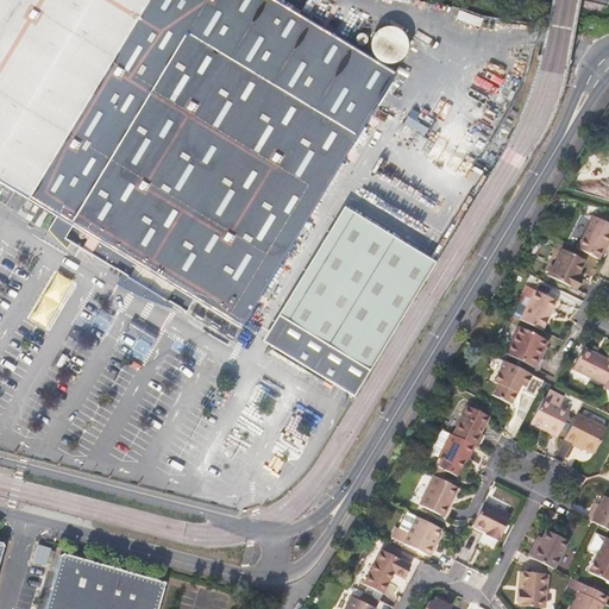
[(0,0),(0,26),(16,0),(0,0)]
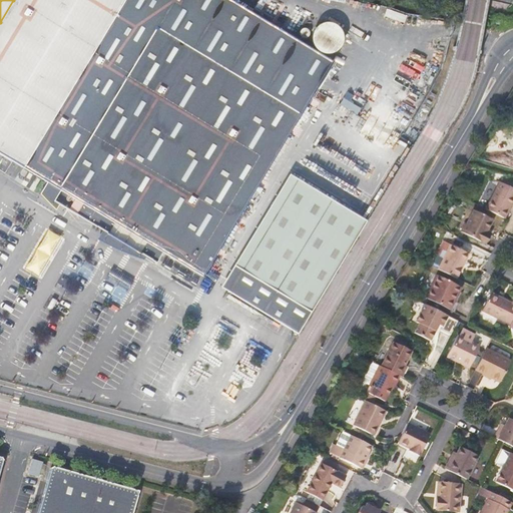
[(13,0),(0,22),(0,152),(48,181),(41,192),(59,203),(96,225),(124,242),(150,259),(156,263),(163,251),(202,276),(319,88),(266,54),(281,31),(231,0),(13,0)]
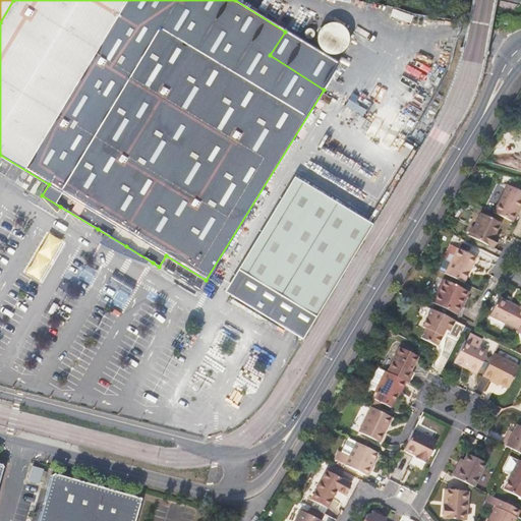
[(412,21),(413,14),(399,10),(398,17),(412,21)]
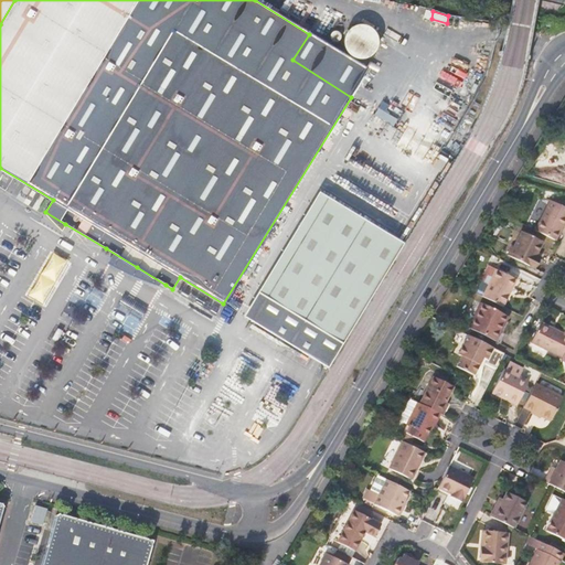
[(351,97),(368,71),(309,34),(292,60),(351,97)]
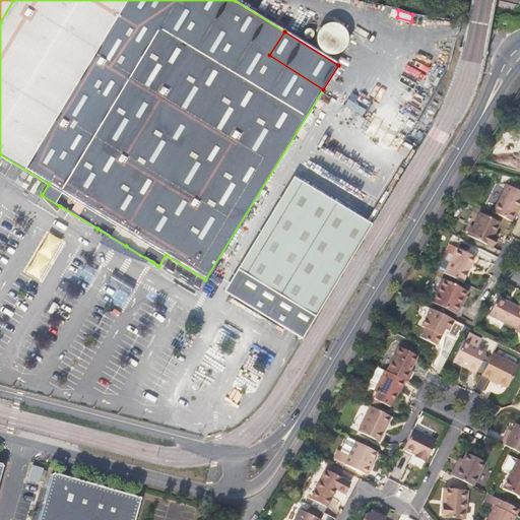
[(426,76),(428,64),(413,62),(411,74),(426,76)]
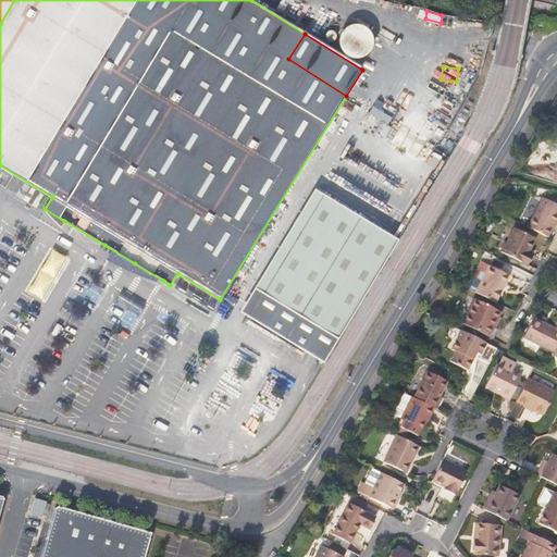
[(376,102),(370,111),(388,123),(394,114),(376,102)]
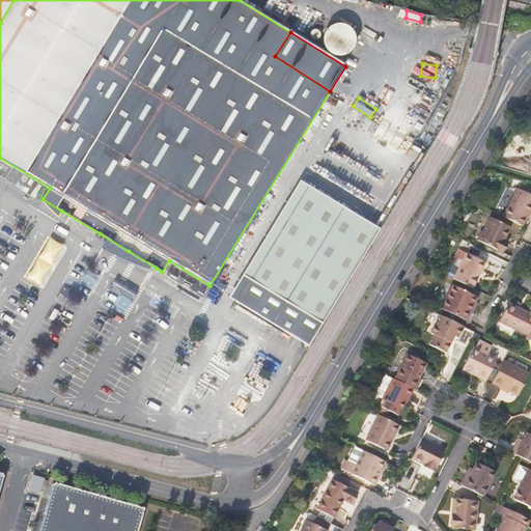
[(516,188),(503,216),(523,225),(530,208),(530,194),(524,191),(526,188),(519,184),(518,188),(516,188)]
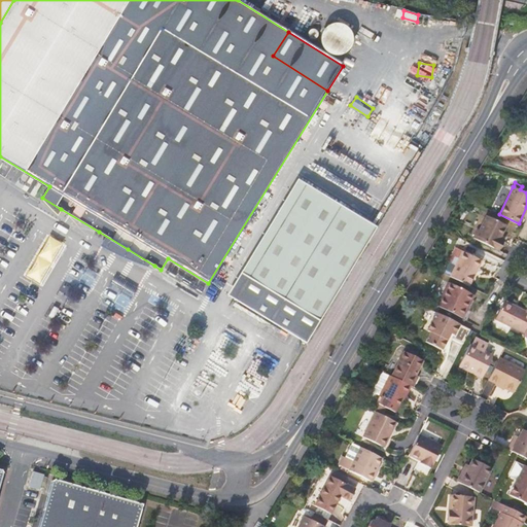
[(249,276),(320,319),(377,226),(305,184),(249,276)]
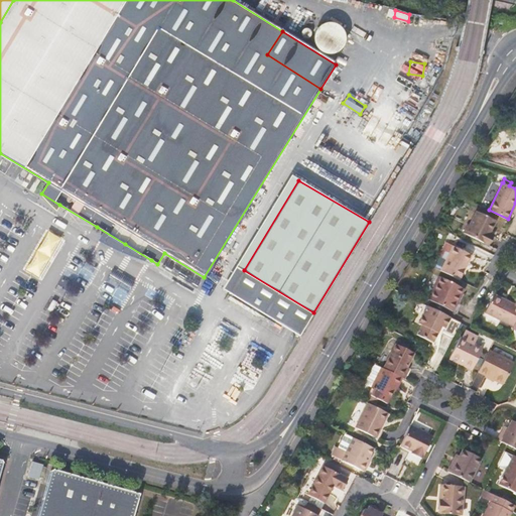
[(496,220),(477,211),(471,225),(468,224),(464,233),(479,240),(484,231),(489,233),(496,220)]
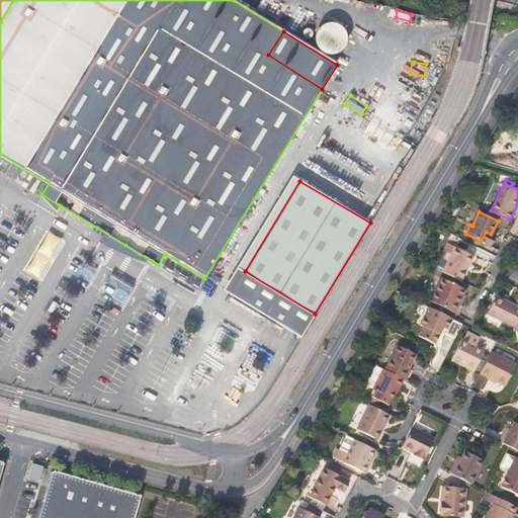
[(150,264),(152,261),(125,245),(97,228),(92,237),(98,242),(113,250),(150,264)]
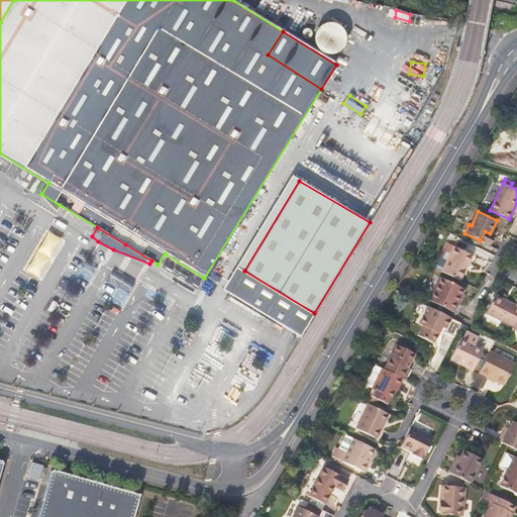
[(485,231),(480,240),(488,243),(492,234),(490,233),(485,231)]
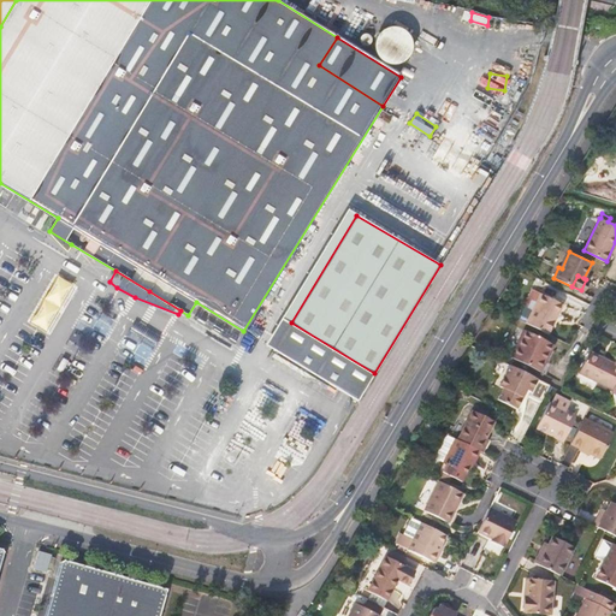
[(542,292),(527,323),(549,333),(563,303),(542,292)]
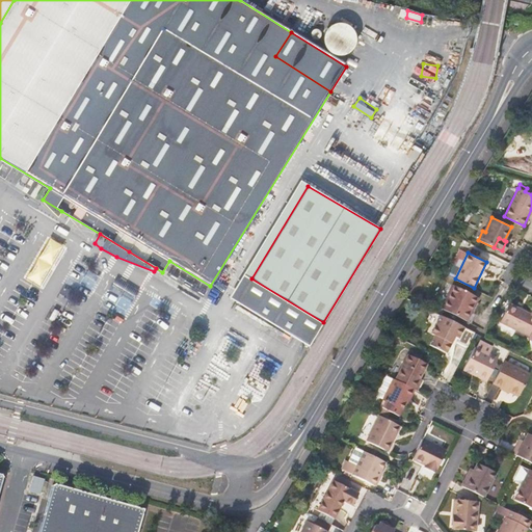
[(126,313),(140,289),(117,275),(104,300),(126,313)]
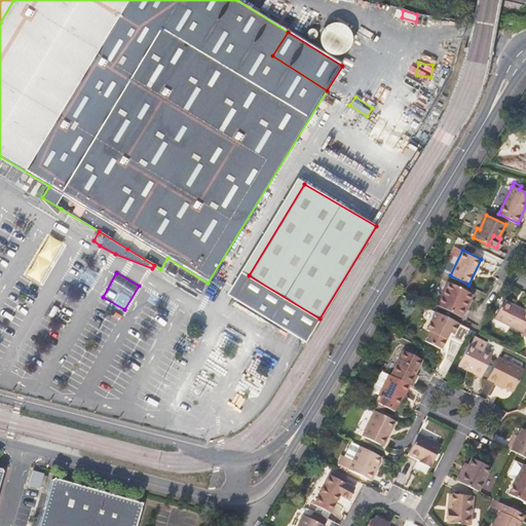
[(234,299),(305,342),(320,318),(249,275),(234,299)]
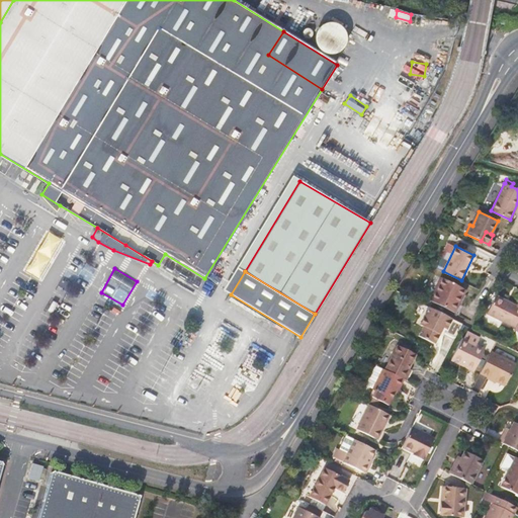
[(441,277),(430,299),(455,312),(460,301),(458,300),(464,288),(441,277)]
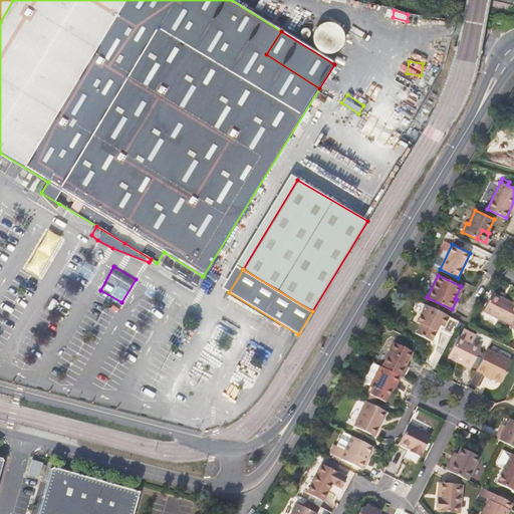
[(455,298),(457,299),(463,287),(461,286),(455,298)]
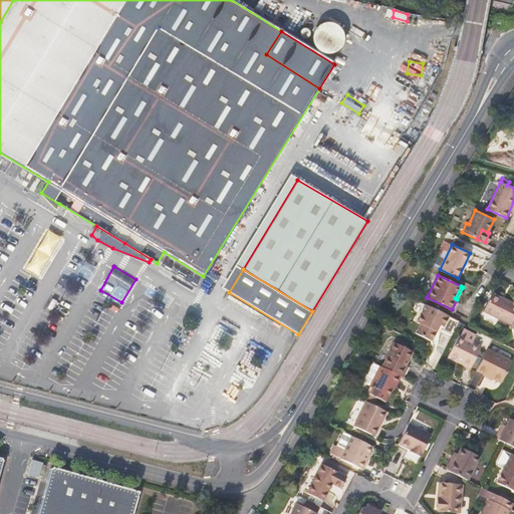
[(482,310),(511,325),(513,318),(513,300),(512,302),(492,292),(482,310)]
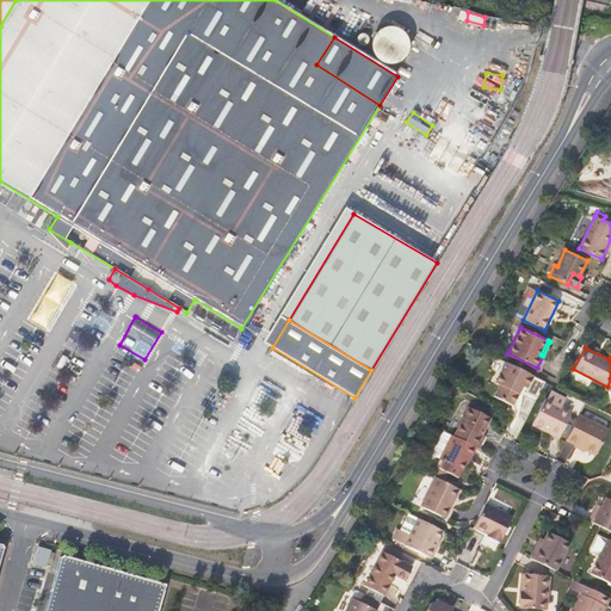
[(534,376),(505,362),(495,381),(499,382),(493,394),(513,405),(523,386),(528,388),(534,376)]
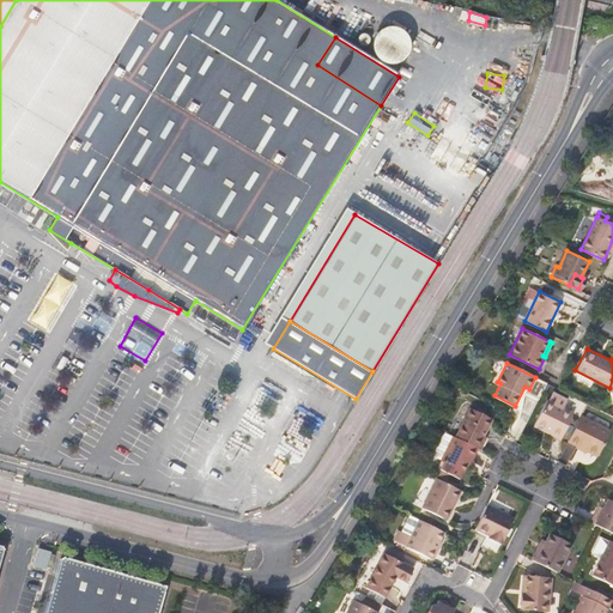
[(562,396),(558,405),(574,412),(577,405),(562,396)]
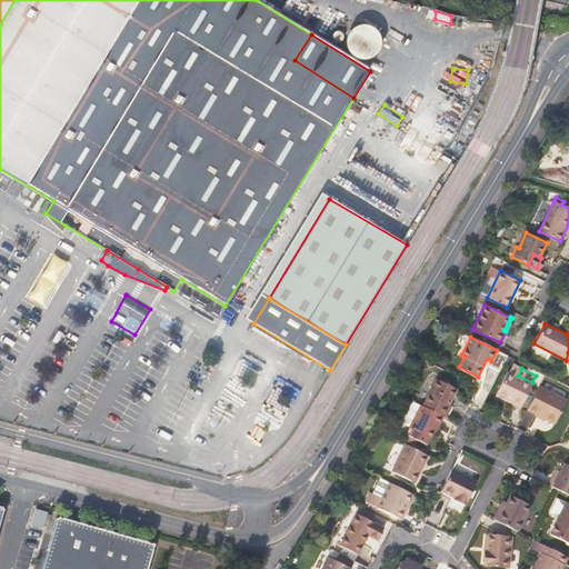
[(518,376),(508,370),(496,395),(520,408),(533,383),(532,382),(518,376)]
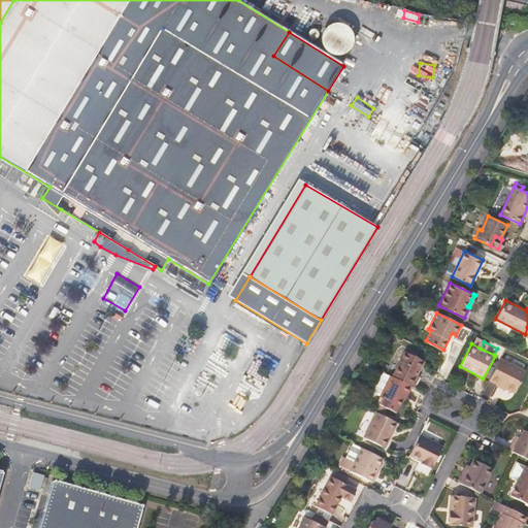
[(405,350),(392,376),(411,387),(414,388),(419,376),(417,374),(424,360),(405,350)]
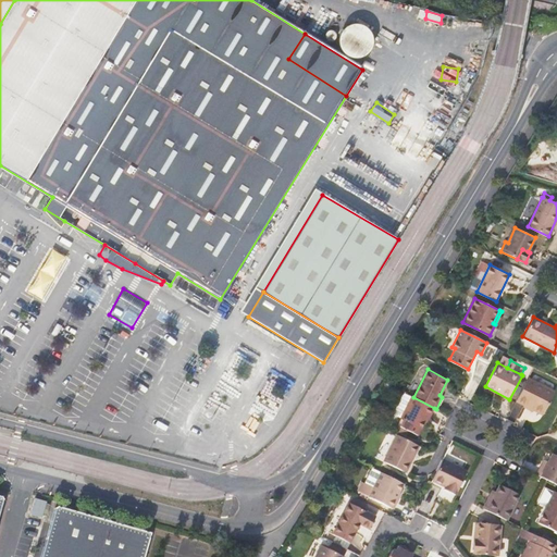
[(528,378),(517,400),(543,413),(554,392),(528,378)]
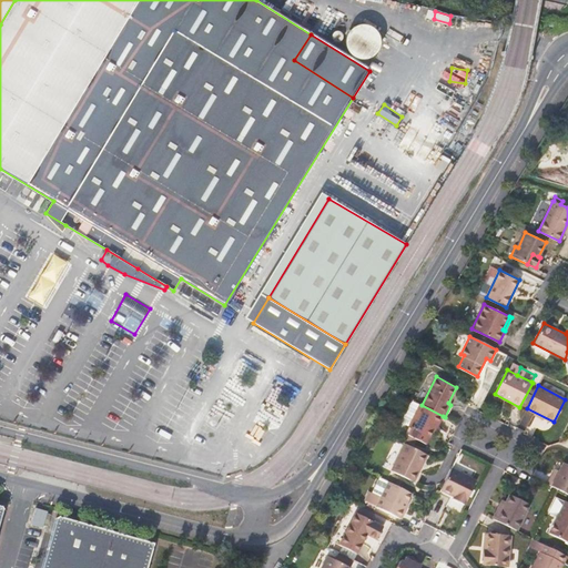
[(418,404),(411,399),(401,418),(402,423),(408,425),(418,404)]
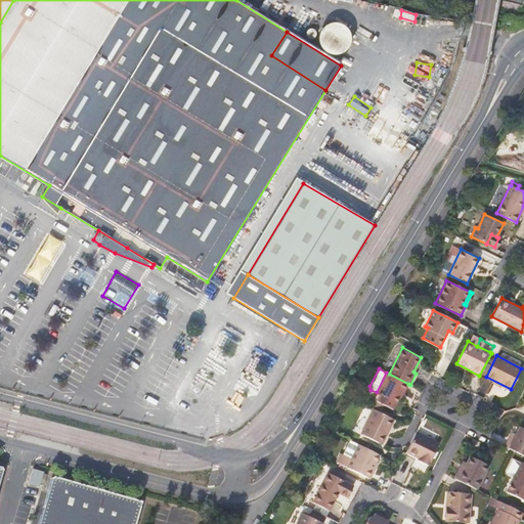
[(389,374),(386,373),(377,392),(380,394),(382,395),(385,397),(382,403),(392,408),(398,397),(402,390),(405,391),(408,384),(389,374)]
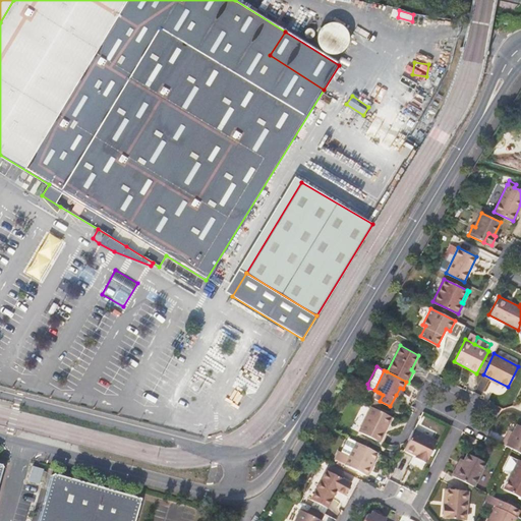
[(413,371),(408,383),(410,384),(416,372),(413,371)]
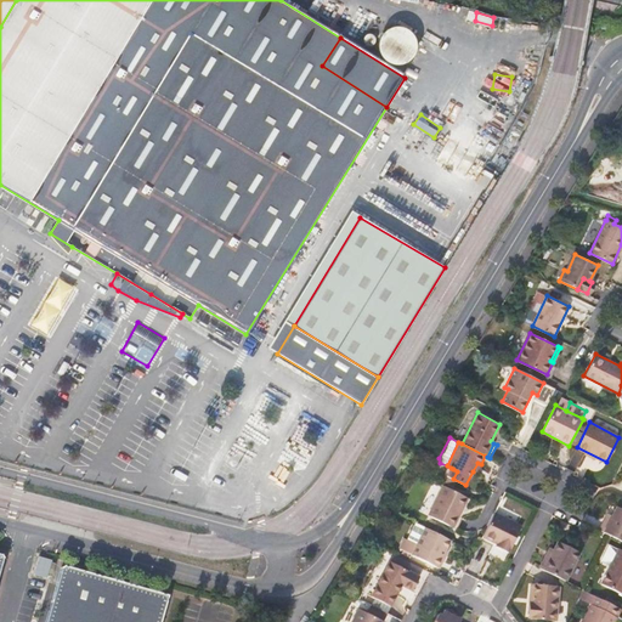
[(453,469),(451,468),(447,475),(453,479),(457,471),(453,469)]
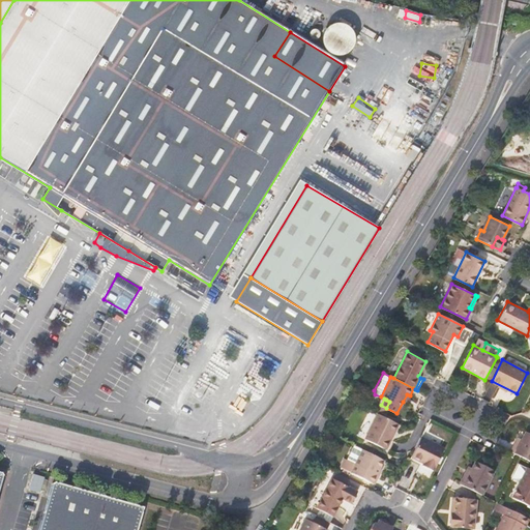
[(399,424),(378,414),(365,438),(386,448),(391,439),(388,438),(392,431),(395,432),(399,424)]
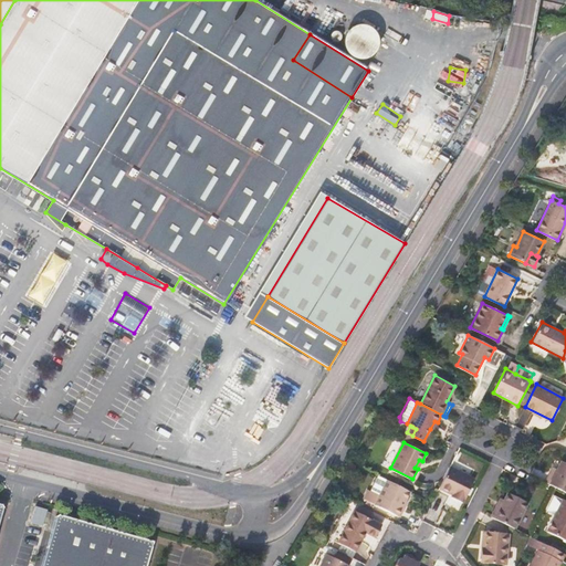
[(549,474),(546,482),(565,492),(565,462),(562,460),(557,469),(554,477),(549,474)]
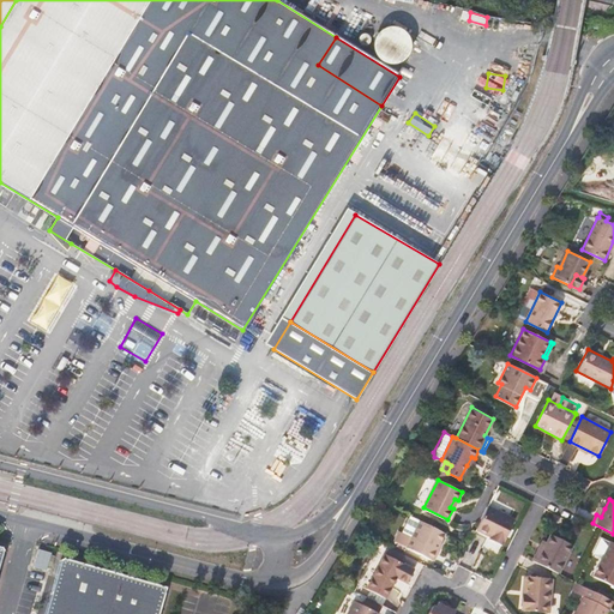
[(488,506),(476,529),(492,536),(491,540),(501,546),(515,519),(488,506)]
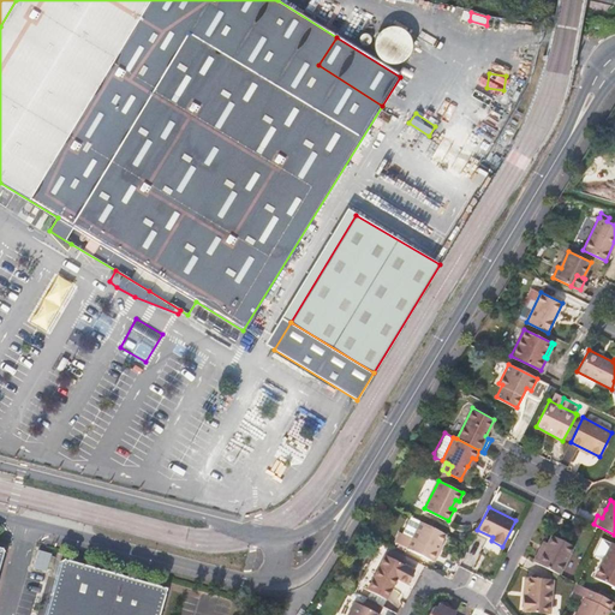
[(447,533),(422,521),(407,548),(435,562),(440,553),(437,551),(447,533)]
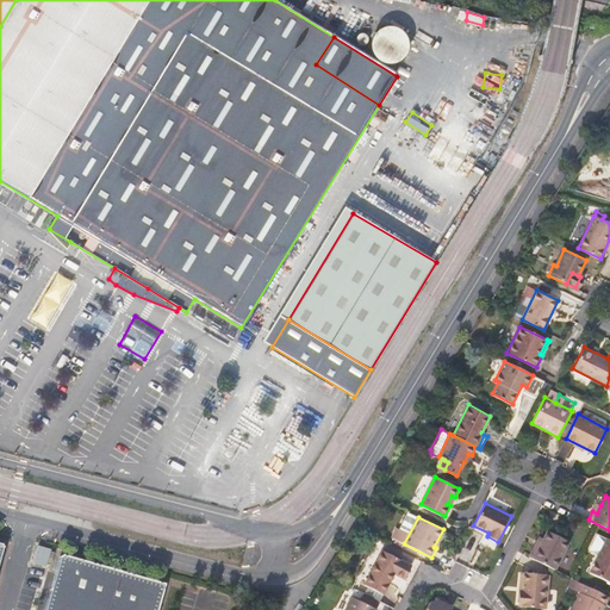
[(489,533),(473,526),(472,528),(487,536),(489,533)]
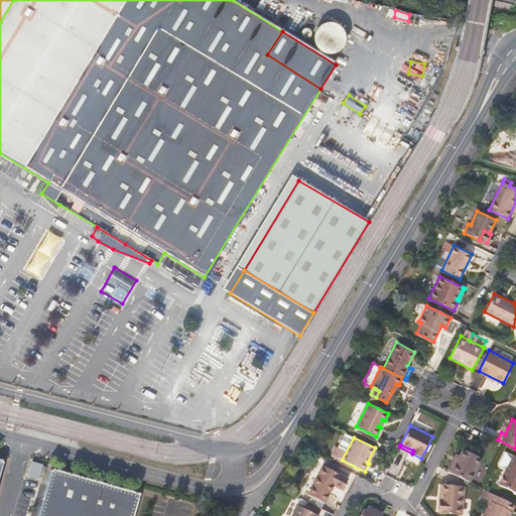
[(460,456),(450,473),(471,483),(483,460),(466,450),(463,458),(460,456)]
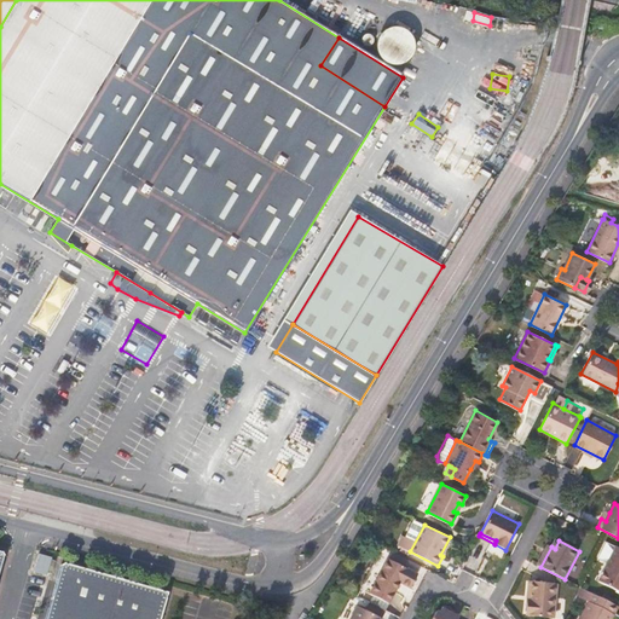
[(618,548),(617,548),(599,583),(618,593),(618,548)]
